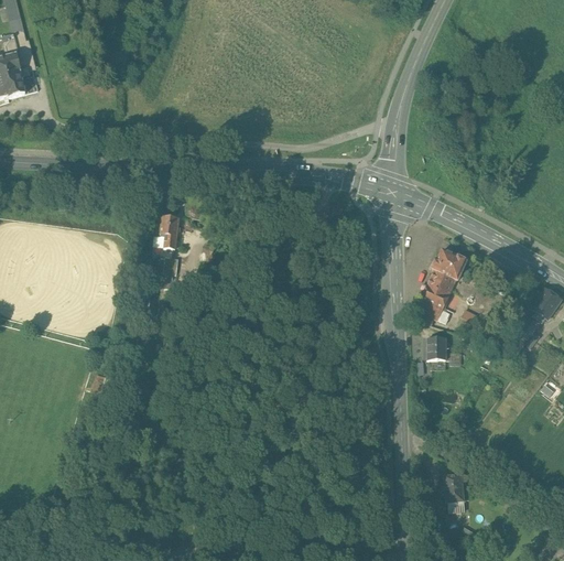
[(25,41),(14,0),(3,0),(13,35),(14,34),(19,54),(15,55),(21,75),(30,74),(29,69),(35,68),(28,40),(25,41)]
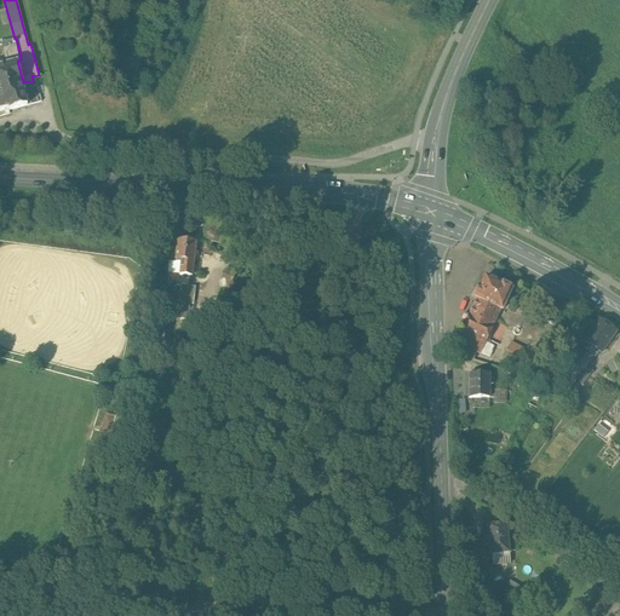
[(15,39),(3,41),(7,59),(3,61),(4,63),(0,63),(0,108),(0,109),(10,107),(10,108),(28,103),(23,82),(17,61),(21,59),(16,38),(15,39)]
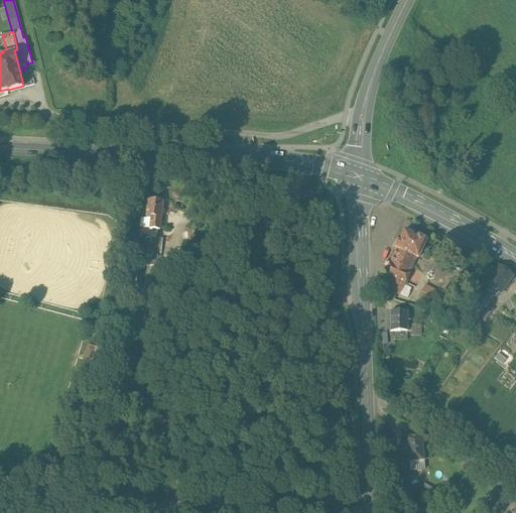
[(114,49),(110,47),(107,48),(105,52),(106,55),(110,57),(113,56),(115,53),(114,49)]
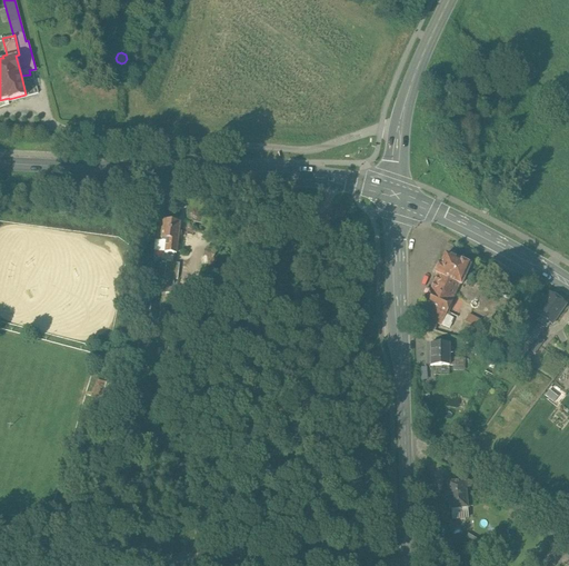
[(166,239),(165,250),(176,251),(180,220),(163,218),(161,236),(162,236),(161,239),(166,239)]
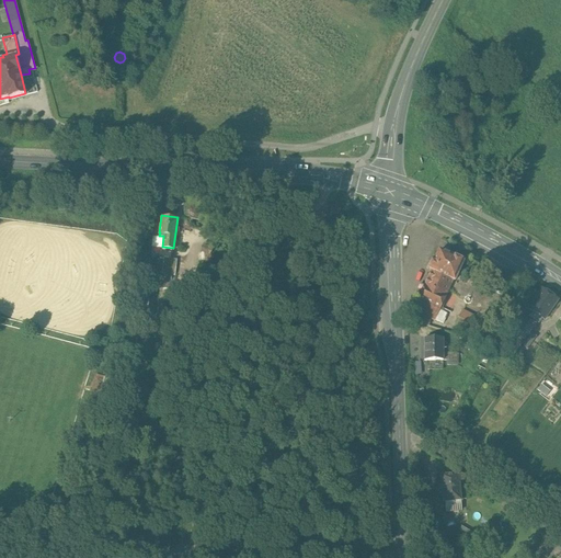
[(163,236),(159,236),(153,235),(152,246),(162,247),(163,236)]
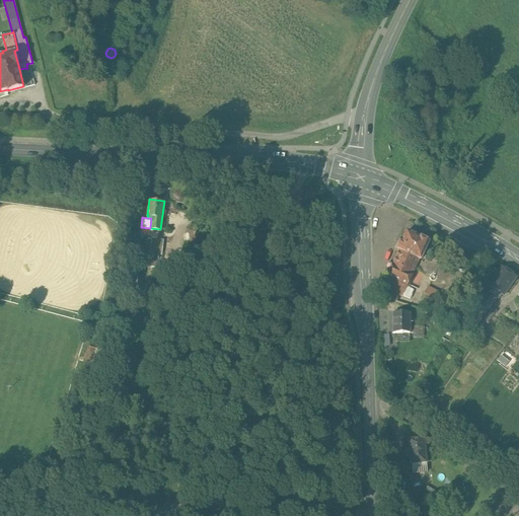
[(428,239),(405,229),(401,238),(400,238),(396,246),(399,247),(393,260),(392,260),(386,274),(383,284),(382,284),(382,285),(383,286),(384,284),(396,290),(400,281),(406,284),(414,270),(413,269),(419,256),(421,258),(428,239)]
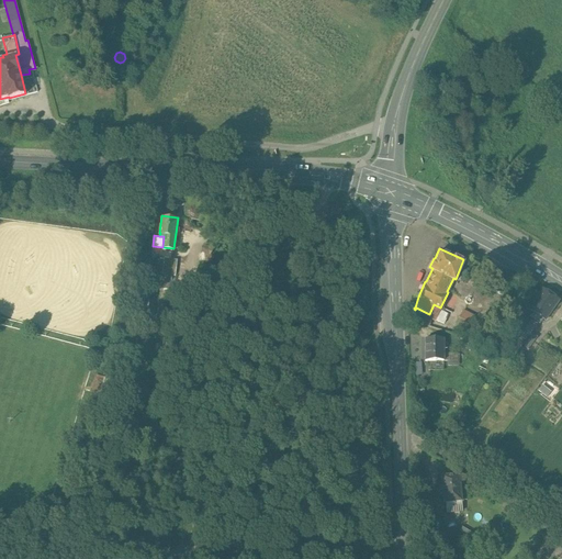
[(177,258),(164,257),(161,272),(165,272),(171,274),(175,274),(177,258)]
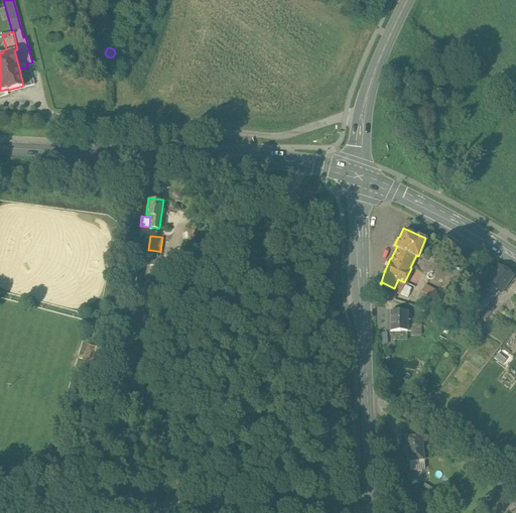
[(514,272),(498,261),(485,280),(490,283),(488,288),(494,292),(497,288),(501,291),(514,272)]
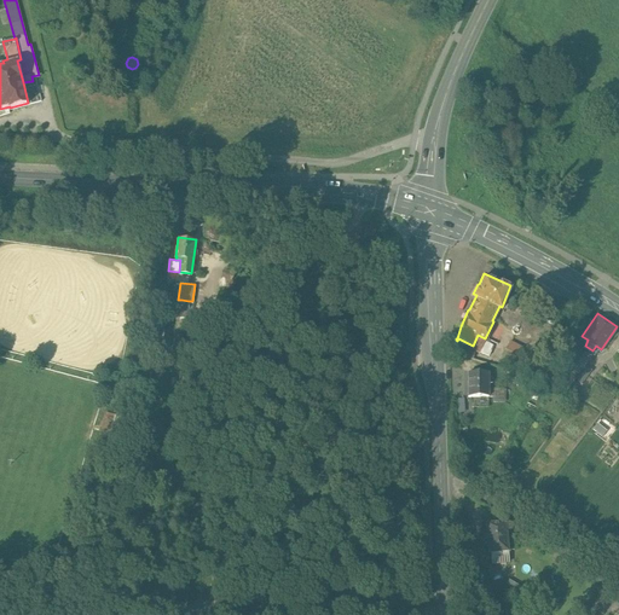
[(478,335),(473,346),(491,354),(496,343),(485,338),(478,335)]
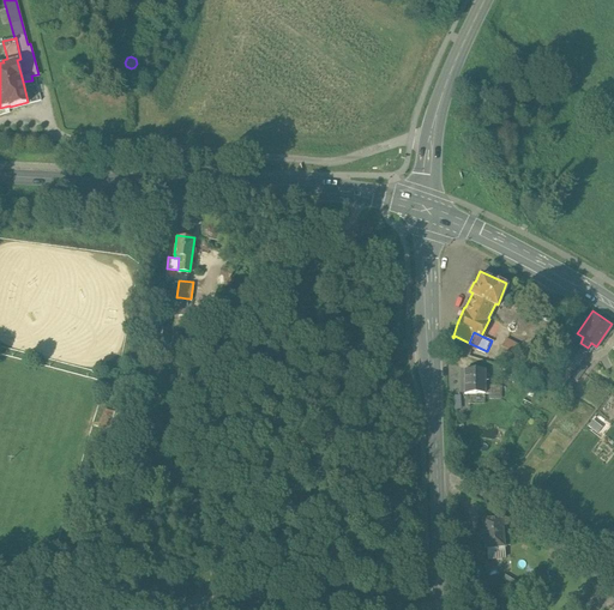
[(516,351),(521,342),(509,334),(503,343),(516,351)]
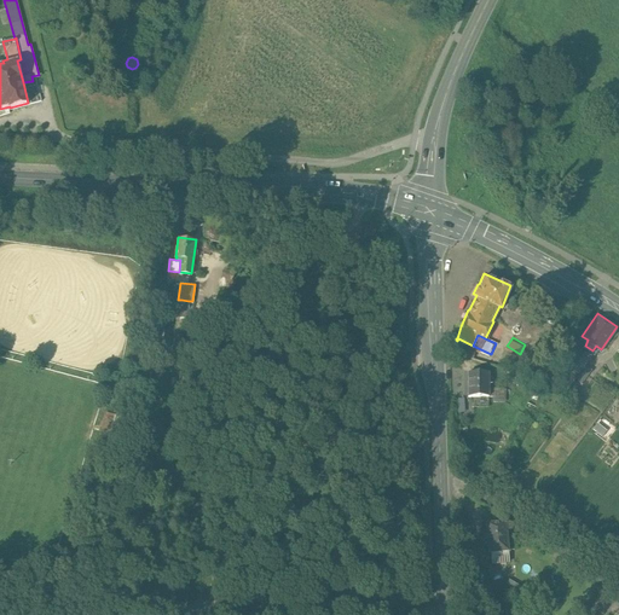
[(583,349),(573,343),(563,363),(573,367),(583,349)]
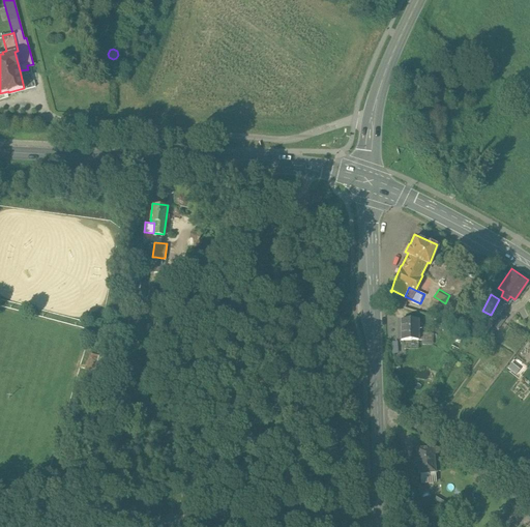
[(501,311),(492,322),(498,327),(507,315),(501,311)]
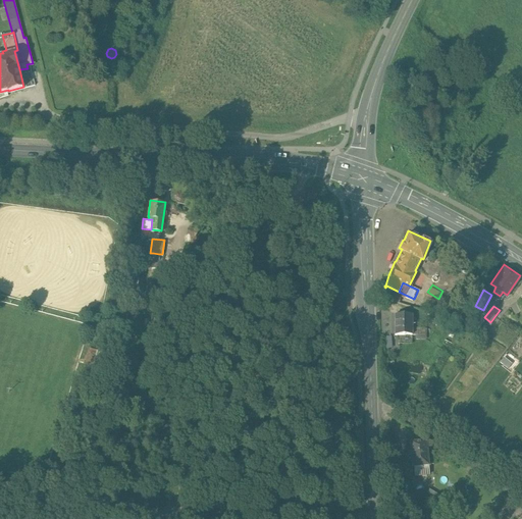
[(412,311),(395,311),(395,331),(412,331),(412,324),(412,311)]
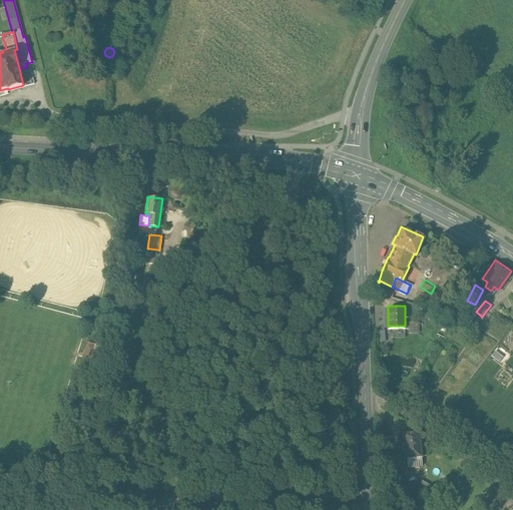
[(444,317),(435,334),(438,336),(436,339),(442,342),(453,322),(444,317)]
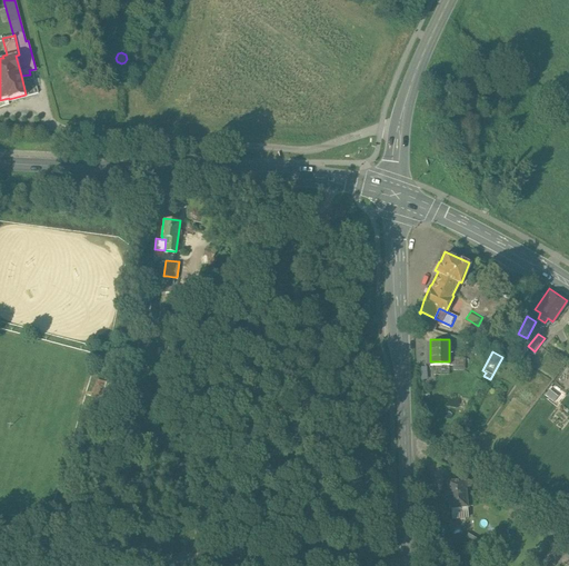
[(466,476),(447,477),(449,504),(451,504),(468,503),(466,482),(471,482),(472,478),(468,476),(466,477),(466,476)]
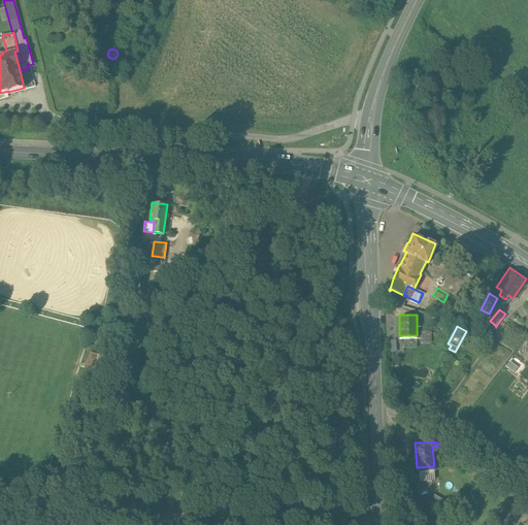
[(434,466),(419,467),(420,477),(435,476),(434,466)]
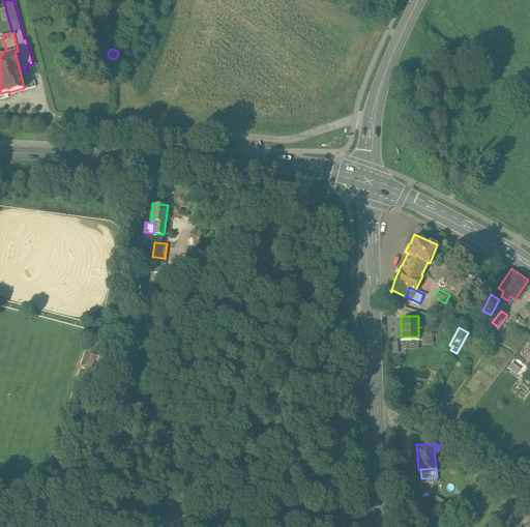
[(435,495),(431,502),(442,509),(446,502),(435,495)]
